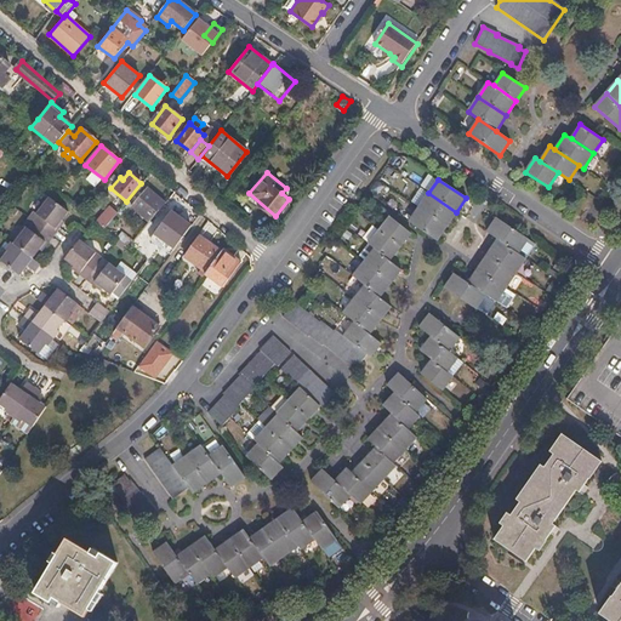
[(148,222),(165,203),(147,189),(131,209),(148,222)]
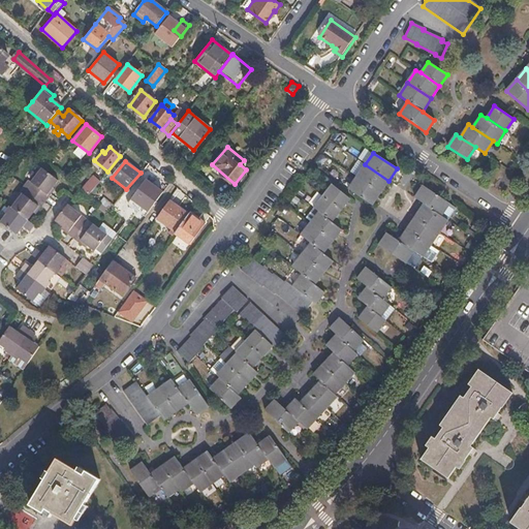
[(389,181),(365,164),(356,177),(380,193),(389,181)]
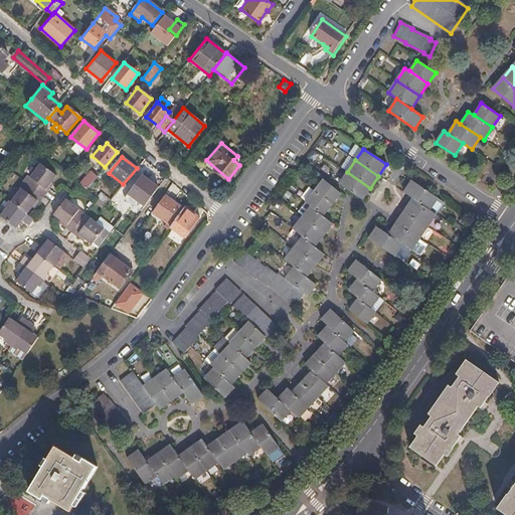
[(28,184),(43,196),(47,190),(45,188),(55,176),(40,164),(30,177),(32,179),(28,184)]
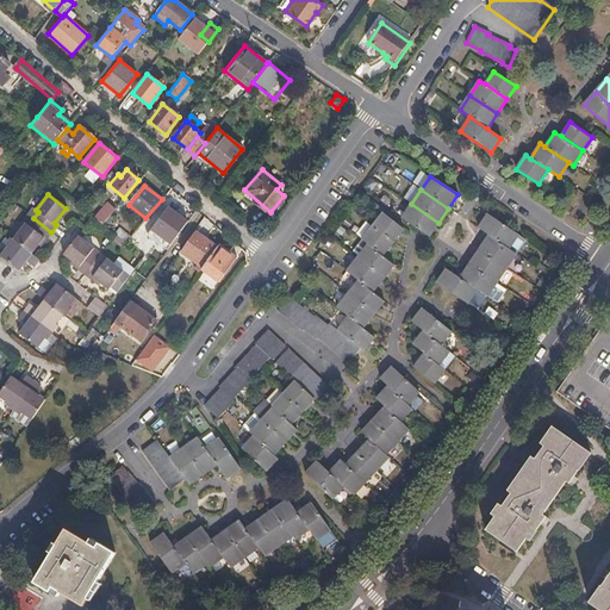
[(104,206),(93,218),(101,225),(116,210),(109,204),(106,207),(104,206)]
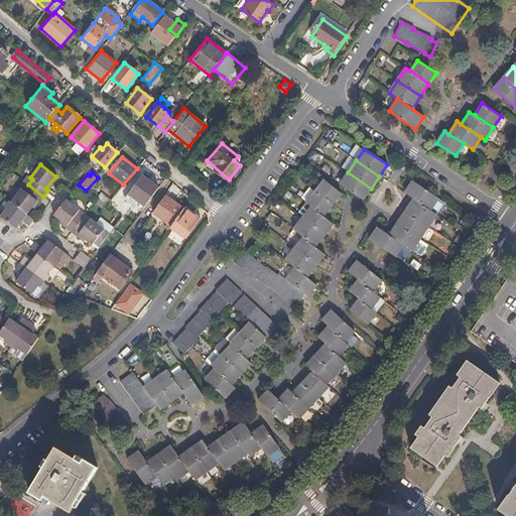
[(371,188),(348,172),(340,184),(363,201),(371,188)]
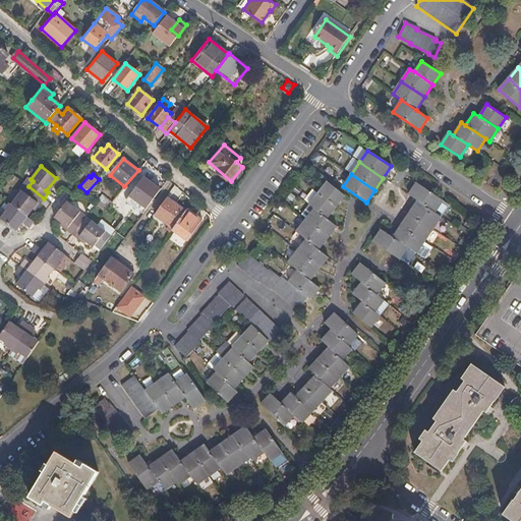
[(146,208),(160,189),(142,177),(125,201),(134,209),(141,214),(146,208)]
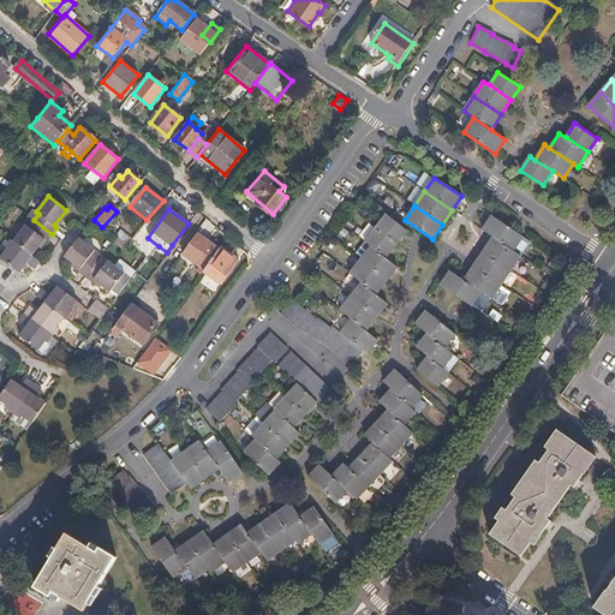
[(386,215),(376,228),(396,245),(407,232),(386,215)]
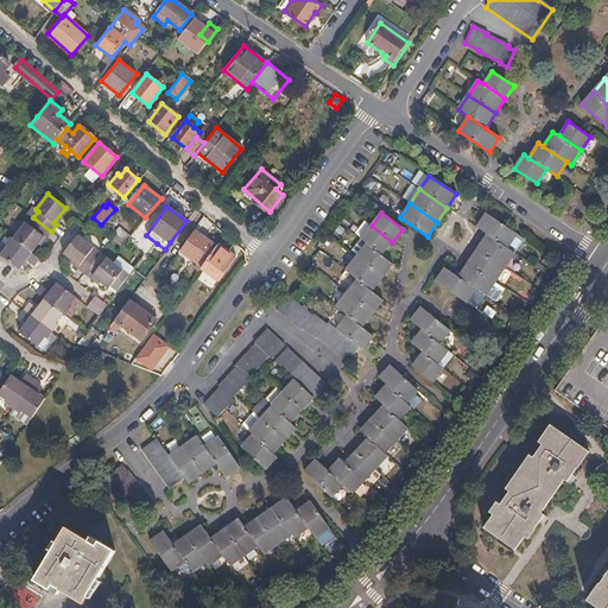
[(477,228),(487,235),(507,248),(517,235),(487,214),(477,228)]
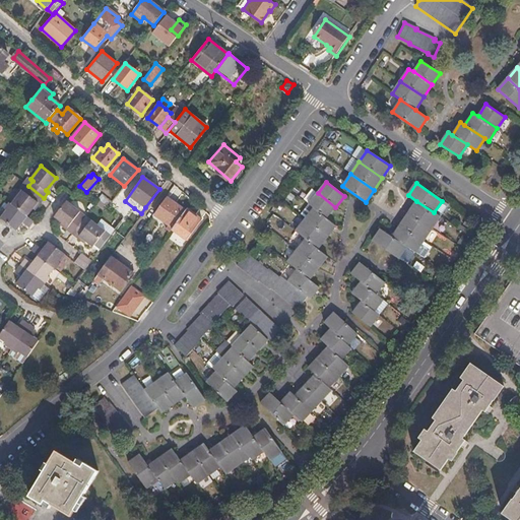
[(21,191),(11,204),(26,215),(38,202),(40,204),(44,198),(28,186),(23,192),(21,191)]
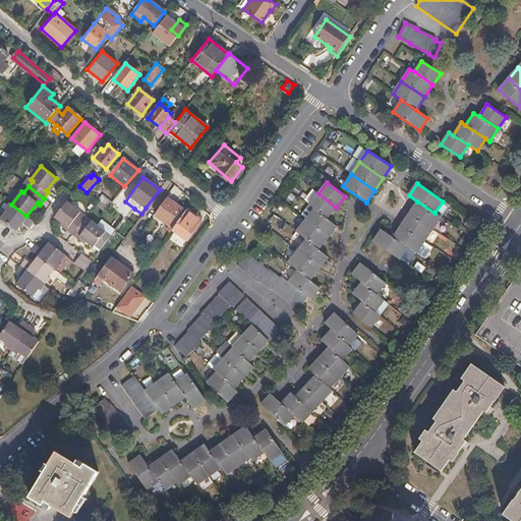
[(336,208),(319,193),(308,205),(313,209),(327,219),(336,208)]
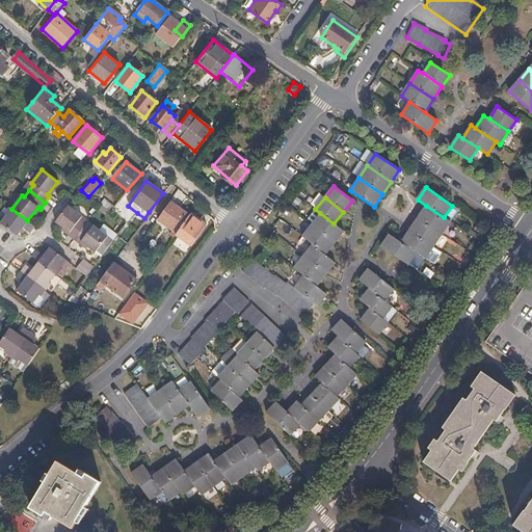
[(169,201),(155,219),(176,234),(189,216),(189,215),(169,201)]
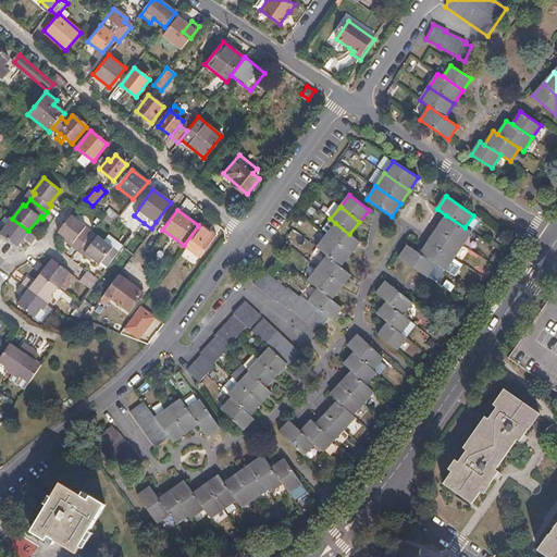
[(85,227),(70,215),(57,232),(72,244),(70,246),(76,250),(89,234),(84,230),(85,227)]
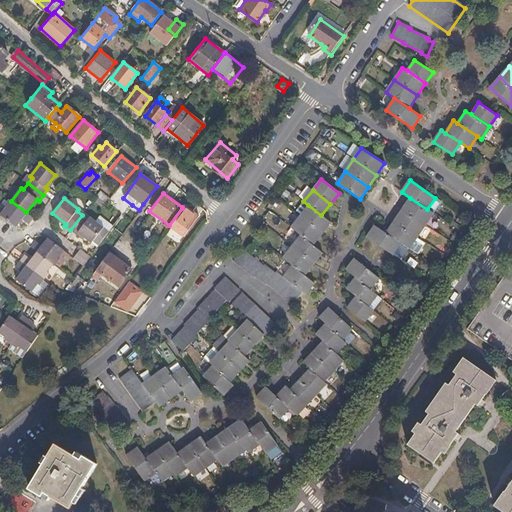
[(427,209),(410,198),(402,210),(425,226),(434,214),(427,209)]
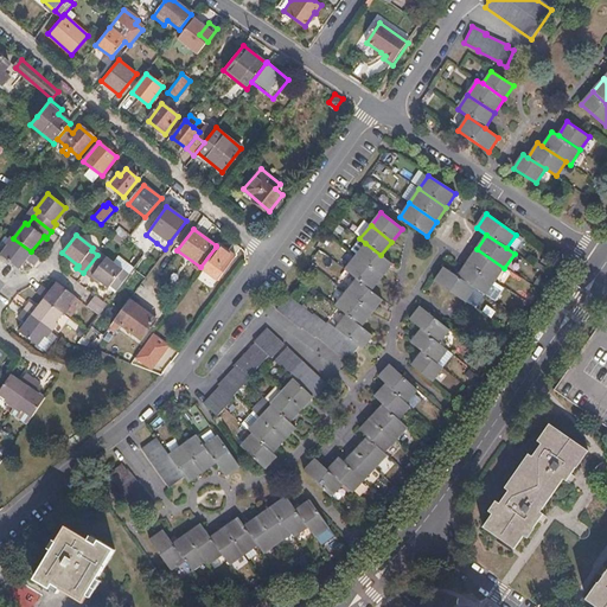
[(524,240),(516,235),(506,248),(515,254),(524,240)]
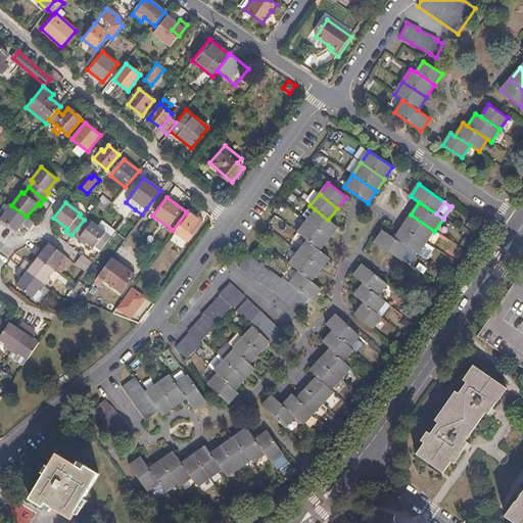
[(6,212),(0,220),(15,231),(21,224),(29,229),(34,222),(27,217),(11,205),(9,203),(4,210),(6,212)]
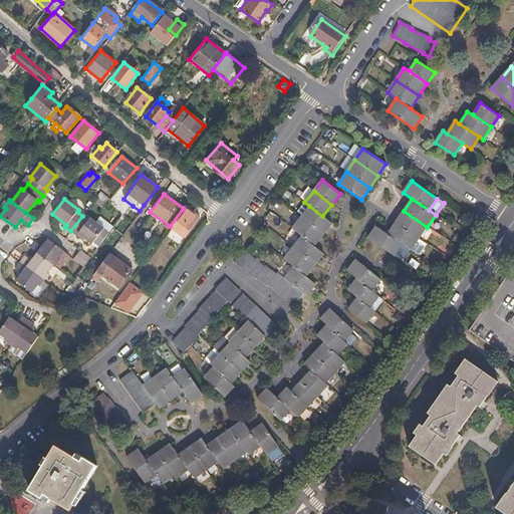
[(322,216),(309,206),(301,217),(323,235),(331,224),(322,216)]
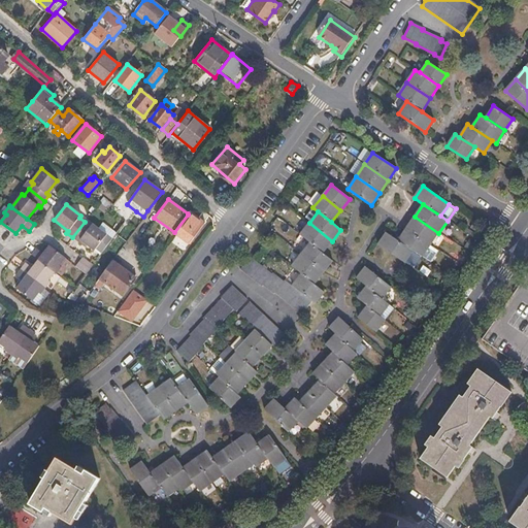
[(174,232),(173,233),(188,243),(204,222),(197,218),(195,220),(188,215),(174,232)]
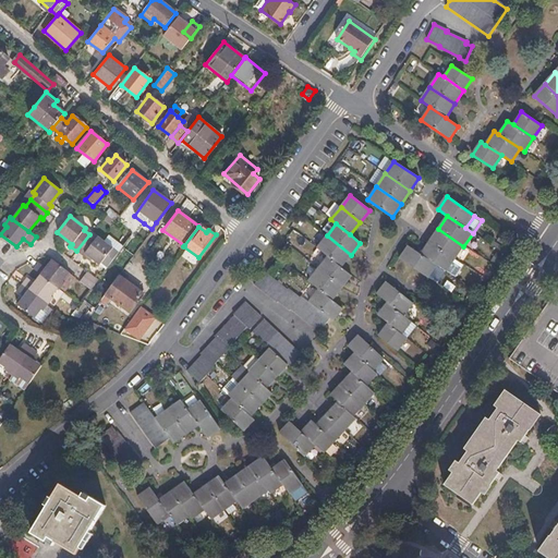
[(463,246),(438,229),(429,242),(455,258),(463,246)]
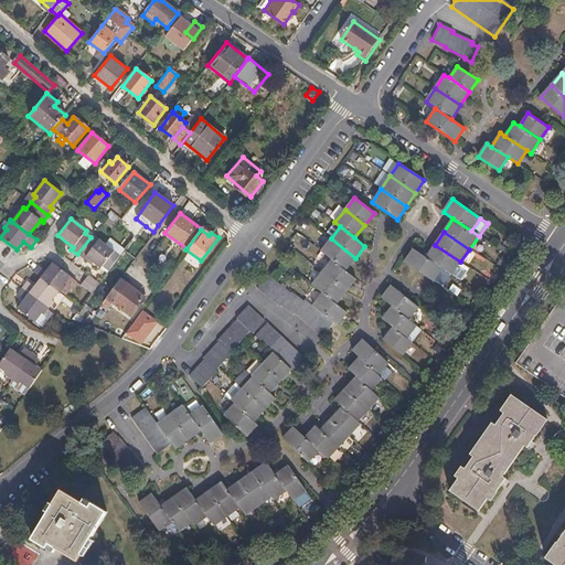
[(97,242),(91,237),(77,254),(84,259),(86,256),(100,268),(113,251),(98,240),(97,242)]
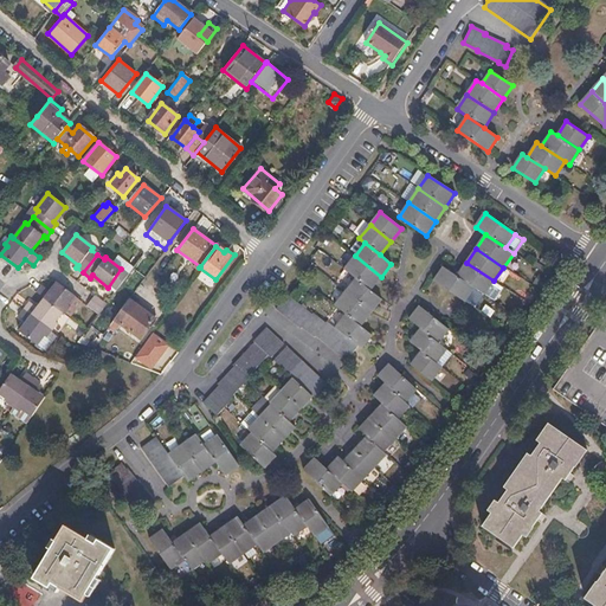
[(381,277),(355,256),(345,270),(356,279),(371,290),(381,277)]
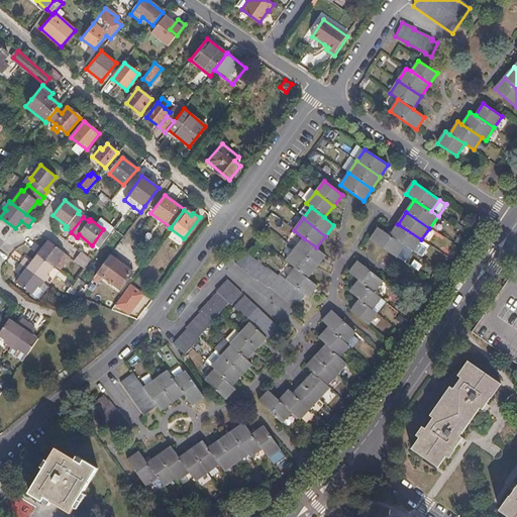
[(421,239),(398,224),(389,235),(404,245),(413,252),(421,239)]
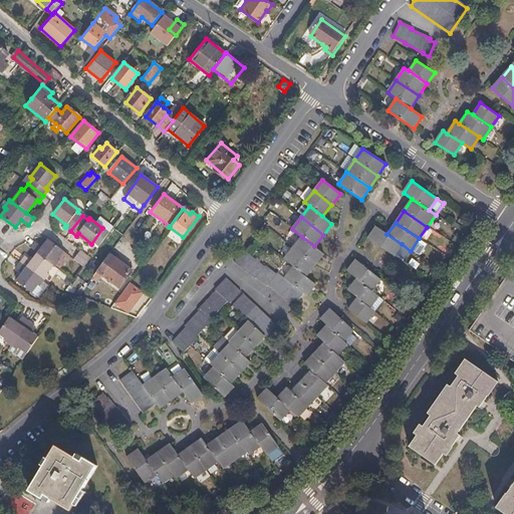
[(394,256),(402,244),(387,234),(375,227),(367,238),(394,256)]
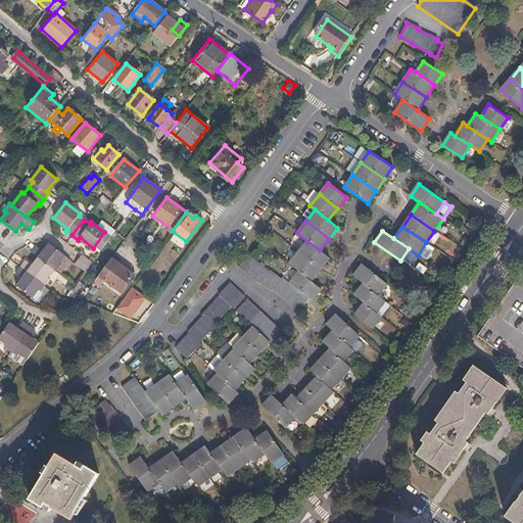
[(330,258),(320,250),(307,241),(298,251),(321,270),(330,258)]
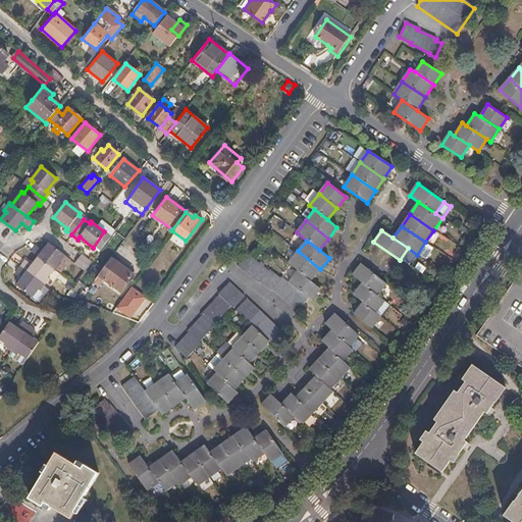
[(58,263),(64,255),(48,243),(42,251),(36,246),(31,252),(38,257),(53,269),(55,270),(60,264),(58,263)]
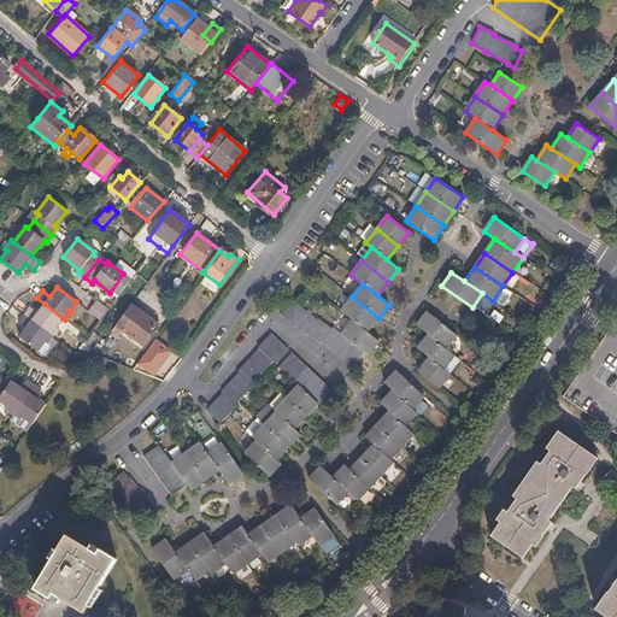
[(493,301),(482,293),(472,307),(485,315),(493,301)]
